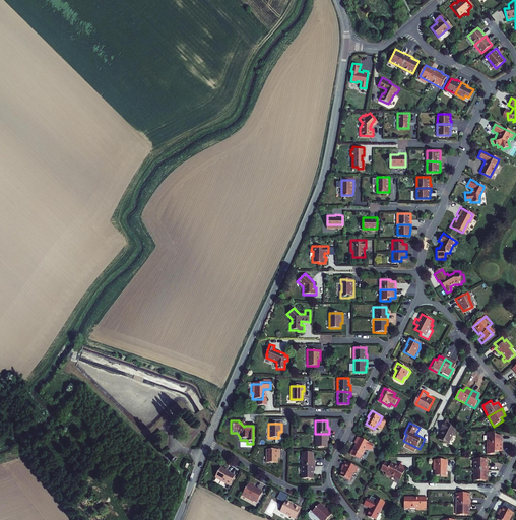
[(452,448),(456,440),(459,442),(463,435),(448,427),(444,434),(446,435),(442,443),(452,448)]
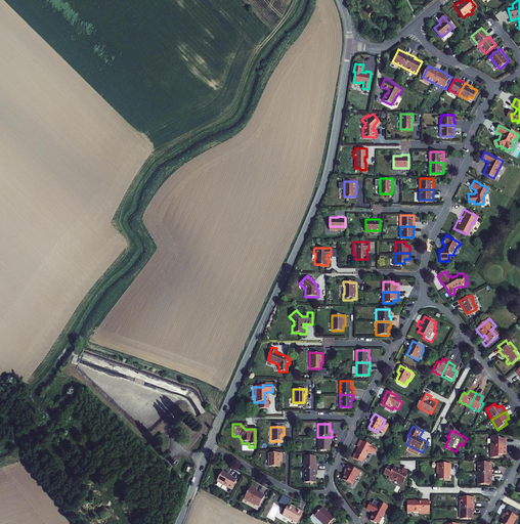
[(490,446),(507,447),(507,439),(501,439),(501,436),(490,436),(490,446)]
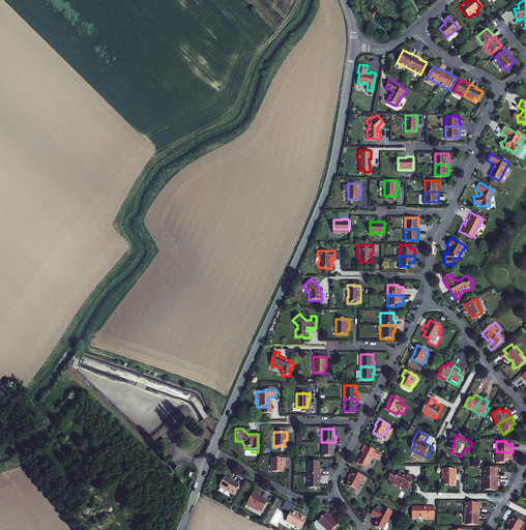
[(335,442),(321,442),(321,454),(332,454),(332,447),(335,447),(335,442)]
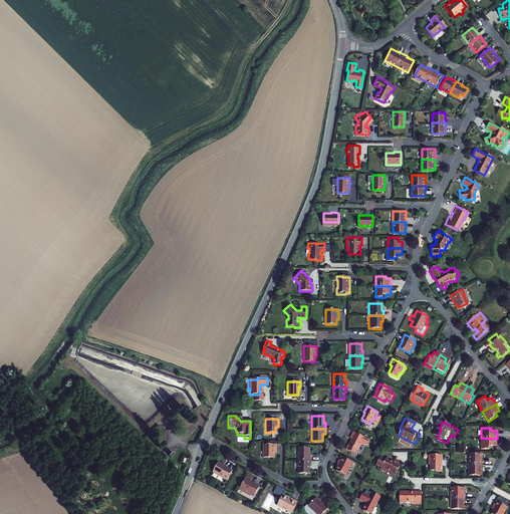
[(365,437),(354,431),(351,437),(352,438),(350,443),(359,448),(361,444),(365,437)]
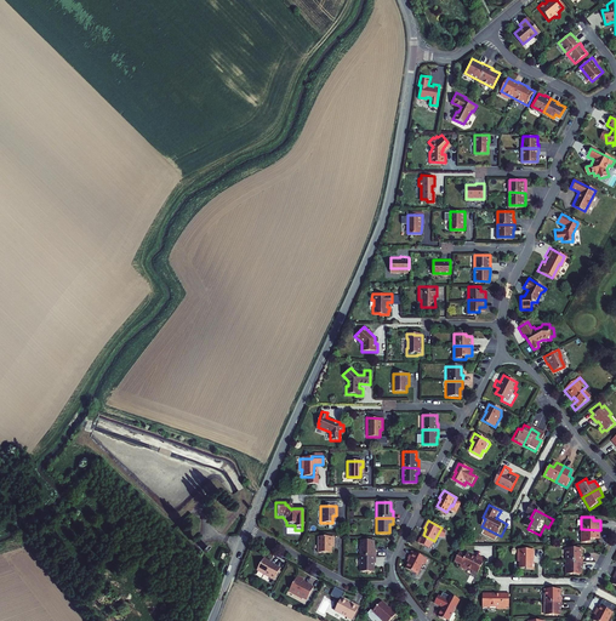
[(443,539),(446,530),(441,528),(437,536),(443,539)]
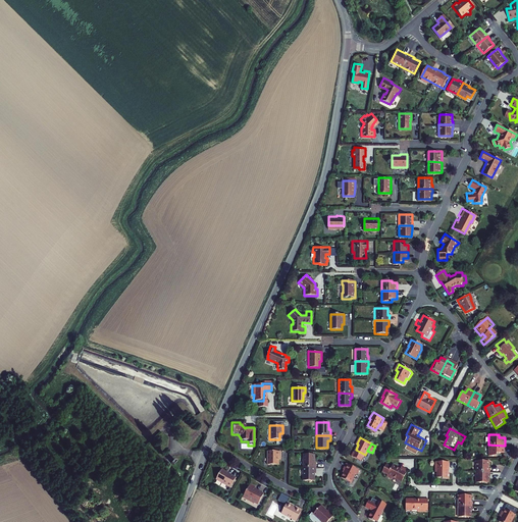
[(505,446),(488,445),(488,457),(498,457),(498,453),(505,453),(505,446)]
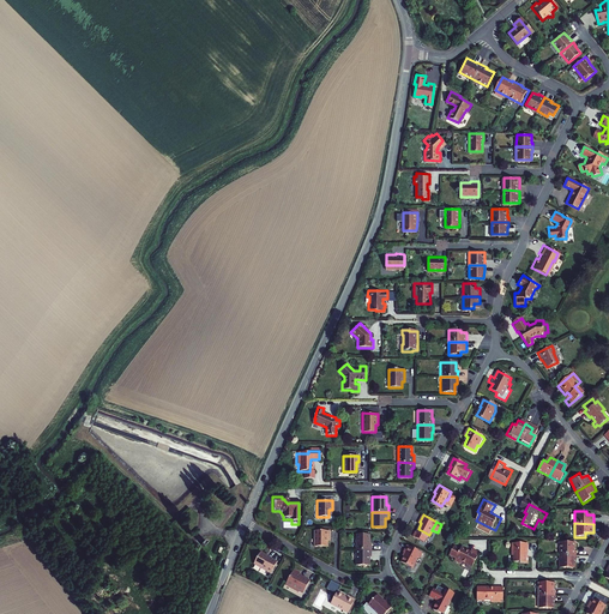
[(426,542),(429,535),(418,529),(414,536),(426,542)]
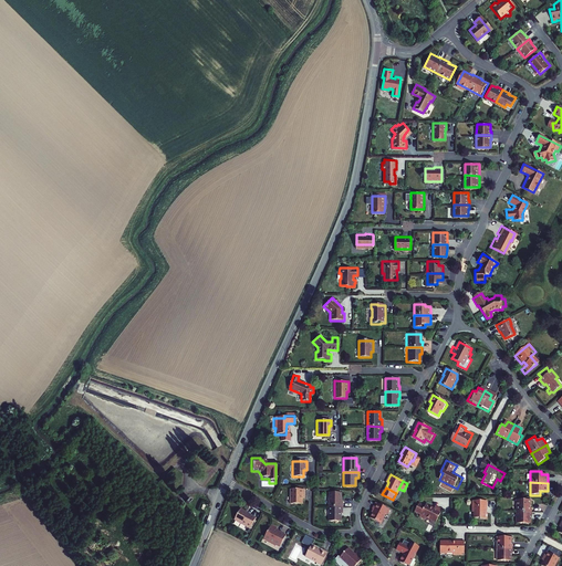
[(303,489),(288,489),(288,503),(301,504),(301,500),(303,500),(303,489)]
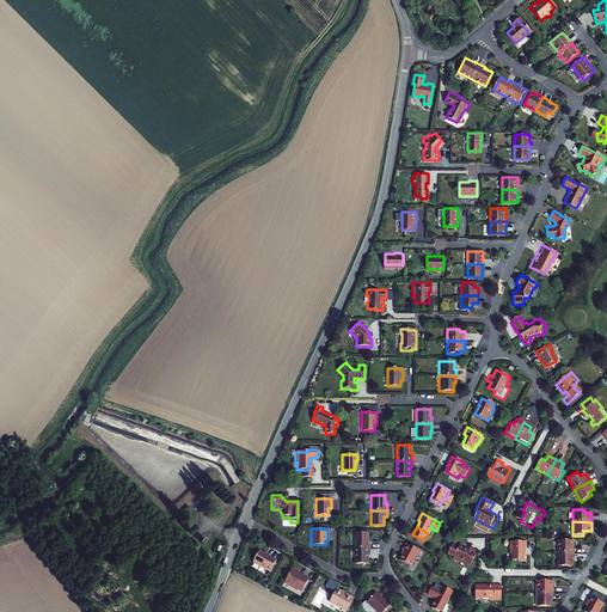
[(368,532),(355,532),(355,548),(371,548),(371,539),(368,539),(368,532)]
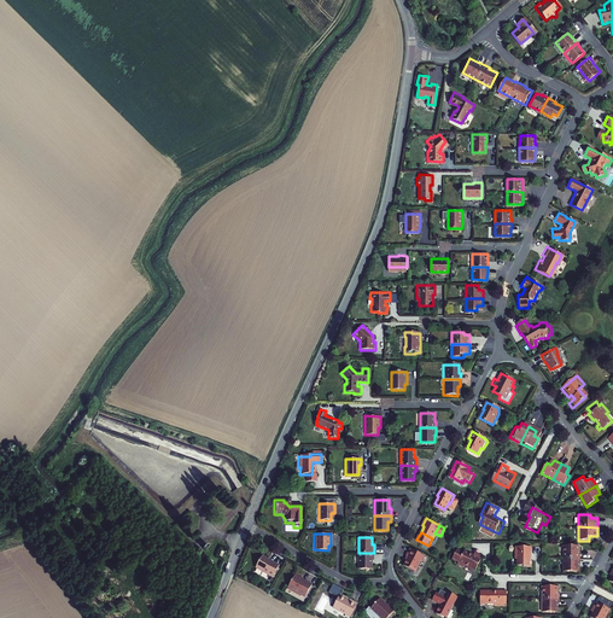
[(562,559),(579,559),(579,554),(577,554),(577,547),(564,547),(562,559)]
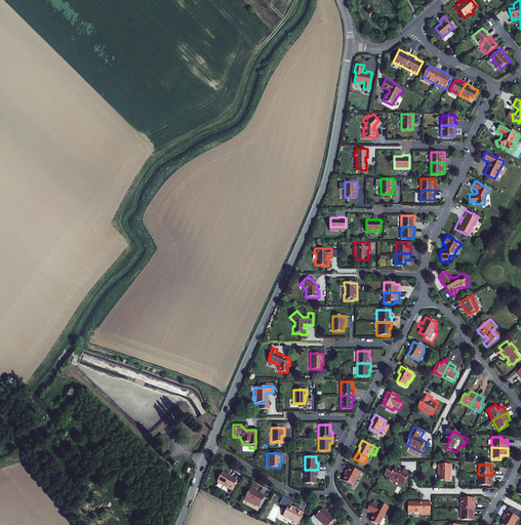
[(451,466),(438,466),(438,468),(437,468),(437,474),(439,474),(439,480),(451,481),(451,466)]
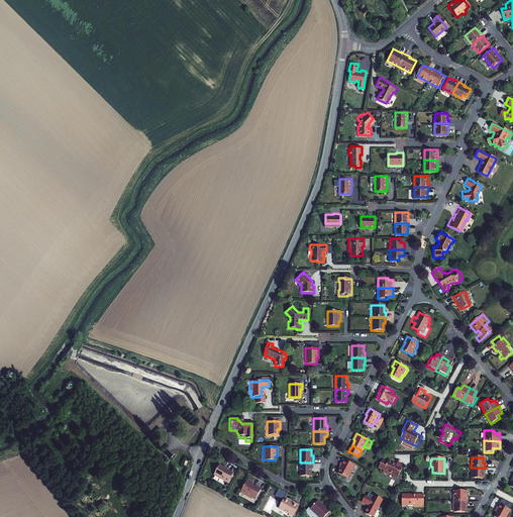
[(352,474),(356,466),(343,459),(340,464),(342,464),(338,474),(347,479),(349,475),(352,474)]
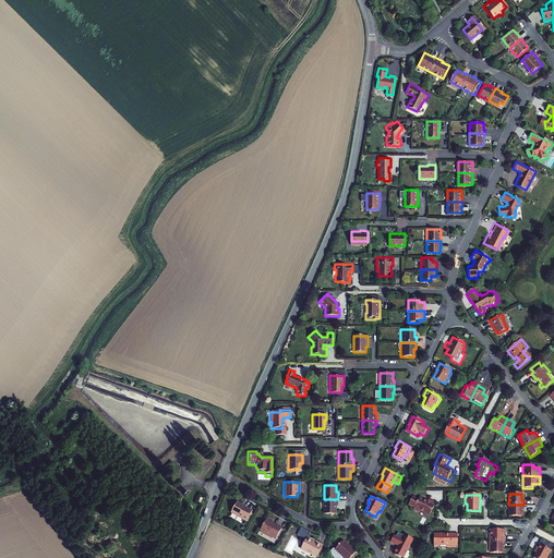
[(338,506),(338,499),(324,499),(324,513),(336,513),(336,506),(338,506)]
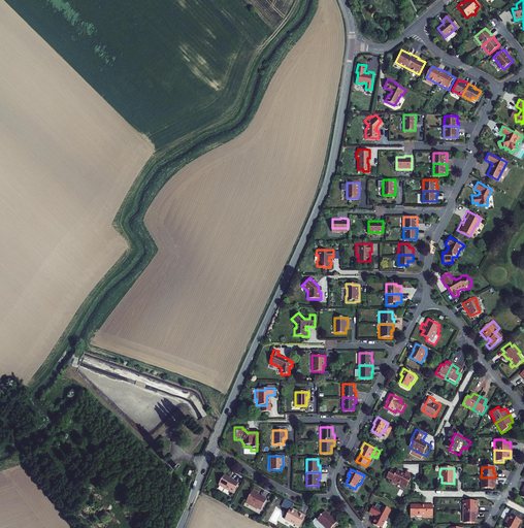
[(394,474),(390,482),(395,485),(393,488),(401,492),(403,487),(412,491),(418,477),(412,474),(410,477),(401,473),(399,477),(394,474)]
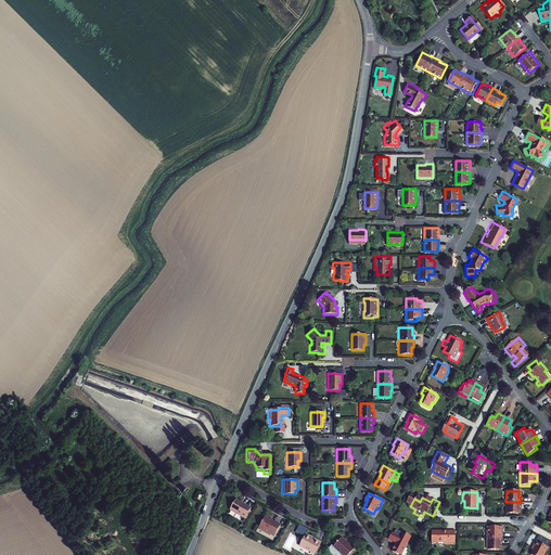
[(236,500),(230,511),(245,519),(251,508),(242,503),(242,502),(236,500)]
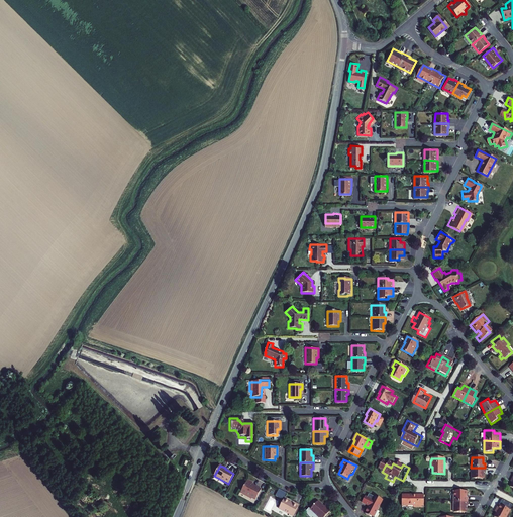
[(485,468),(471,468),(471,478),(483,478),(483,471),(485,471),(485,468)]
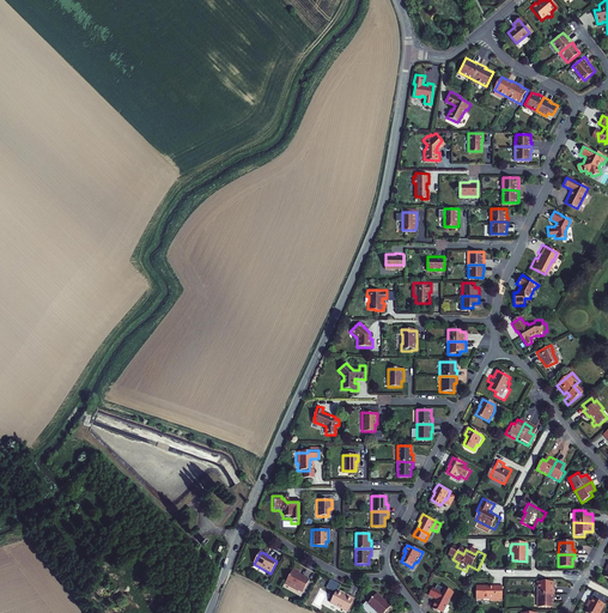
[(293,587),(292,589),(297,592),(299,590),(302,590),(304,592),(310,581),(305,577),(303,578),(301,577),(302,574),(296,570),(287,584),(293,587)]
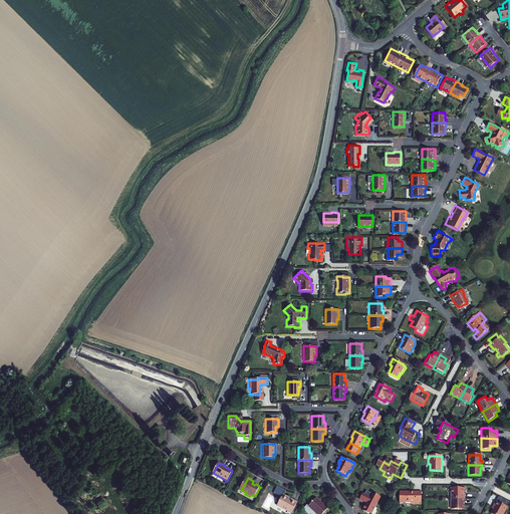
[(452,498),(465,499),(465,495),(463,495),(463,488),(452,488),(452,498)]
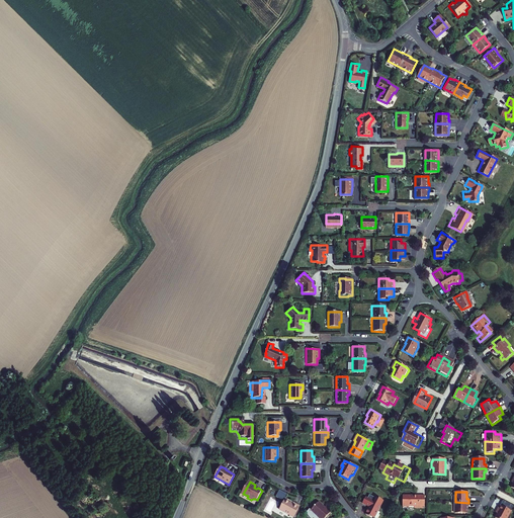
[(386,504),(370,496),(367,503),(373,507),(370,513),(378,517),(386,504)]
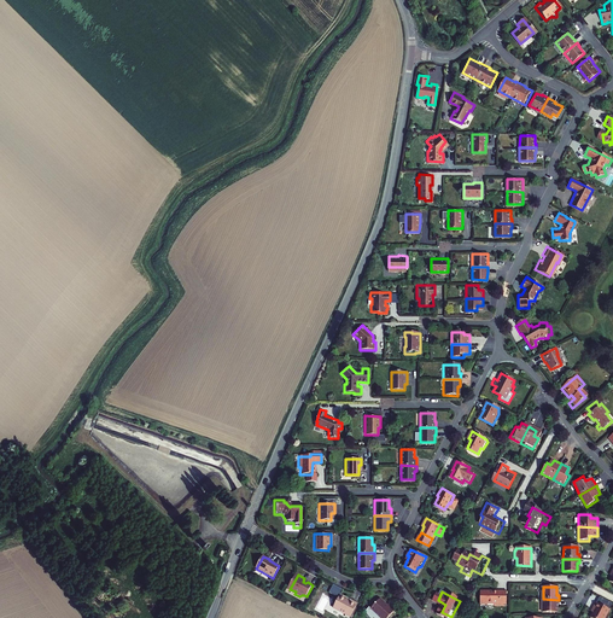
[(505,593),(478,594),(478,608),(505,608),(505,593)]
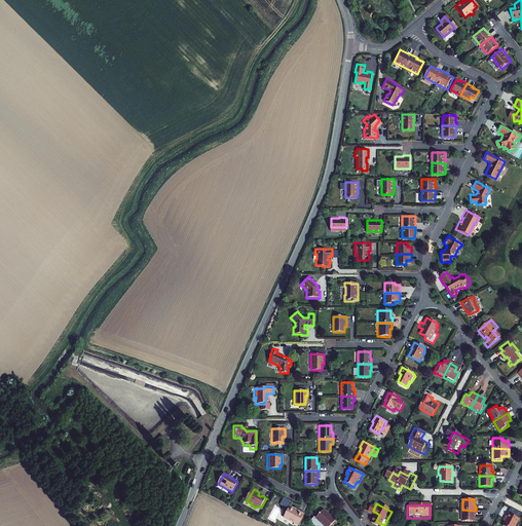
[(288,508),(283,518),(297,525),(304,514),(299,512),(296,513),(288,508)]
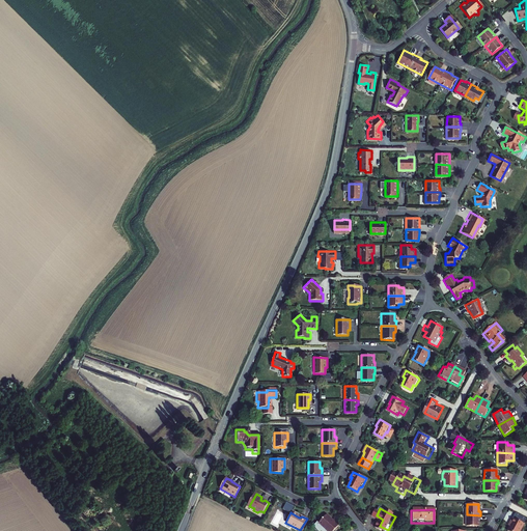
[(324,530),(333,530),(338,526),(330,518),(328,520),(323,514),(315,523),(324,530)]
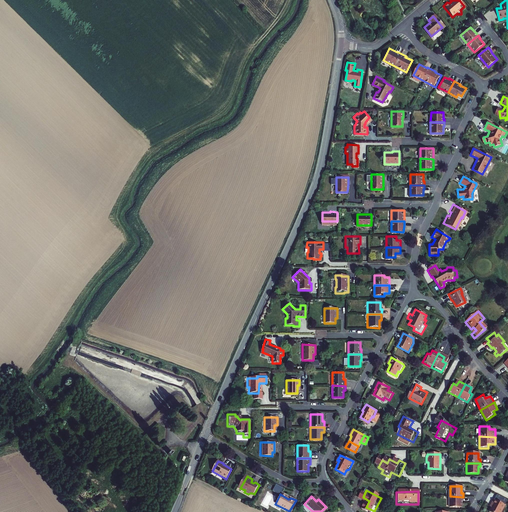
[(463,497),(450,496),(449,507),(461,507),(461,500),(463,500),(463,497)]
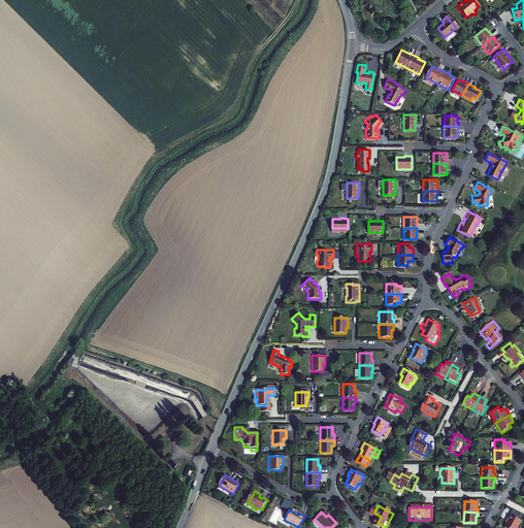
[(516,527),(521,519),(510,513),(506,519),(508,520),(504,527),(506,527),(516,527)]
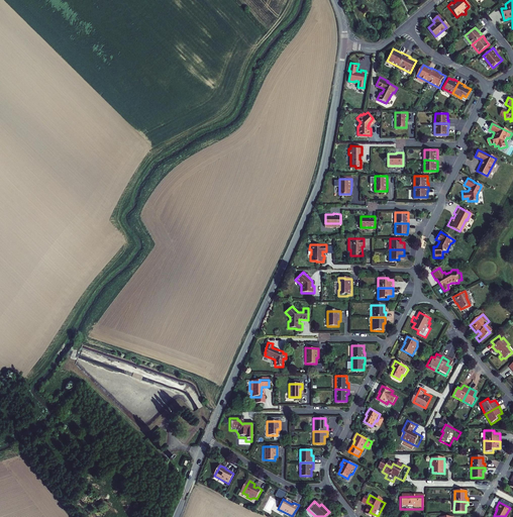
All buildings are outlined.
